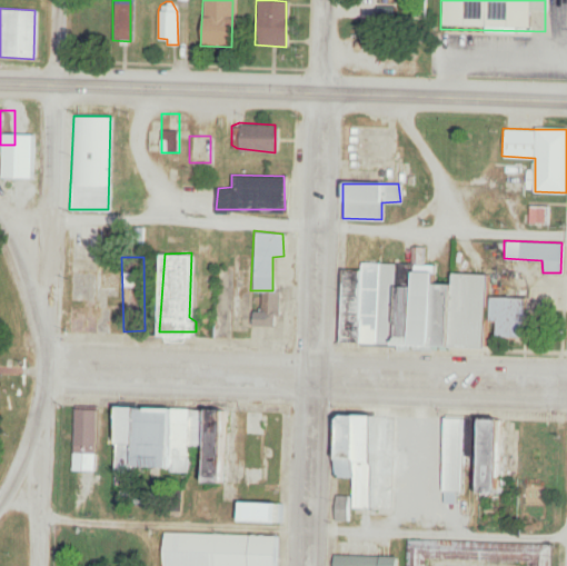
[(377,260),(377,345),(340,343),(340,269),(360,271),(360,261),(377,260)]
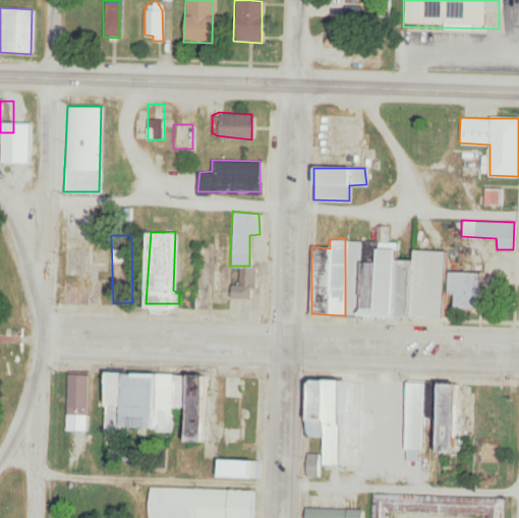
[(345,238),(373,240),(378,242),(378,317),(345,315),(345,238)]
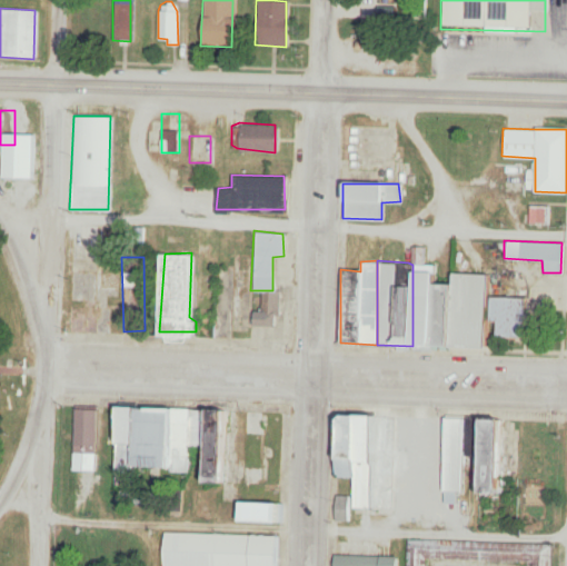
[(421,265),(413,265),(413,346),(450,347),(449,286),(435,286),(435,265),(421,265)]
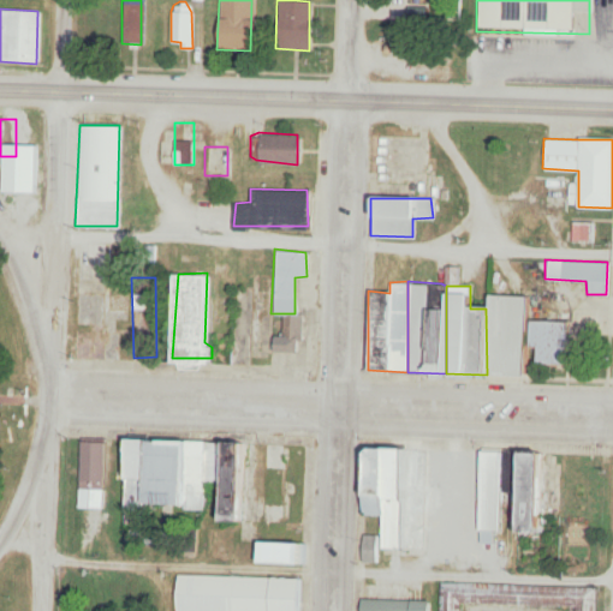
[(487,295),(524,295),(521,375),(487,375),(487,295)]
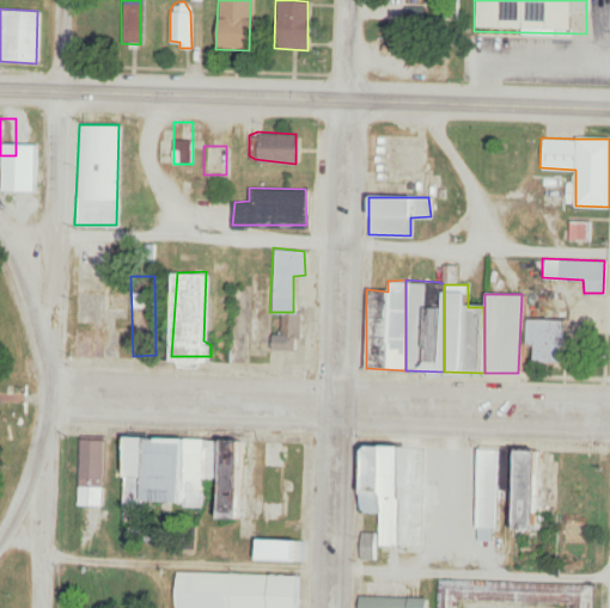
[(526,319),(526,342),(532,342),(534,358),(566,361),(565,318),(526,319)]
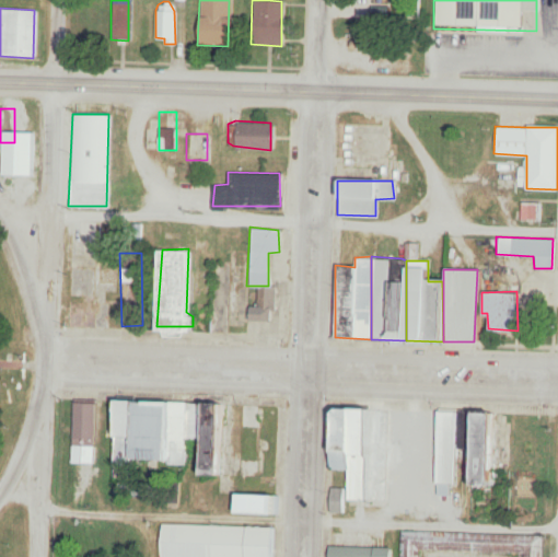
[(93,403),(92,463),(70,463),(72,402),(93,403)]
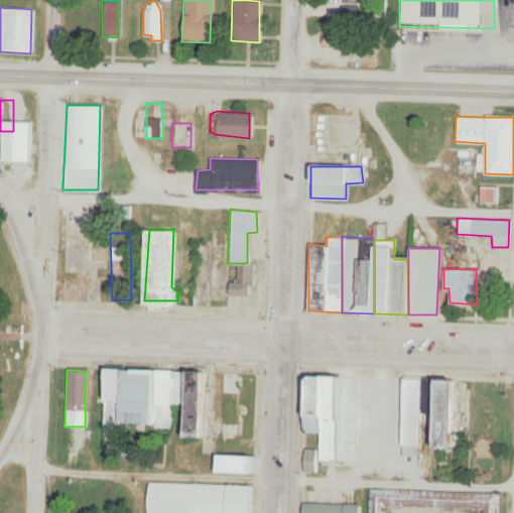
[(104,371),(102,428),(170,429),(172,404),(183,404),(184,371),(104,371)]
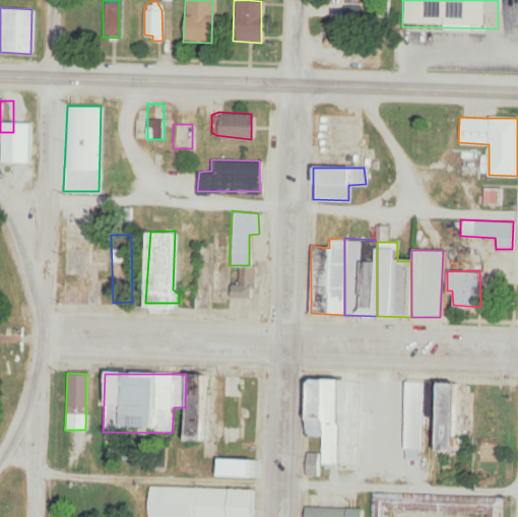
[(188,374),(213,375),(211,441),(186,441),(188,374)]
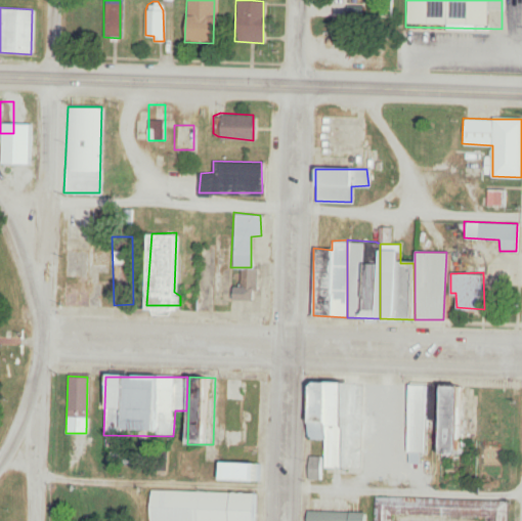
[(358,385),(356,470),(323,469),(323,440),(308,440),(308,383),(358,385)]
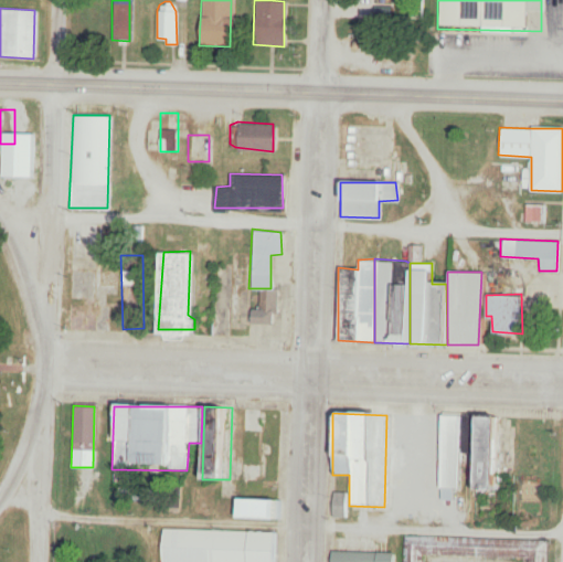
[(441,413),(439,490),(458,489),(460,413),(441,413)]
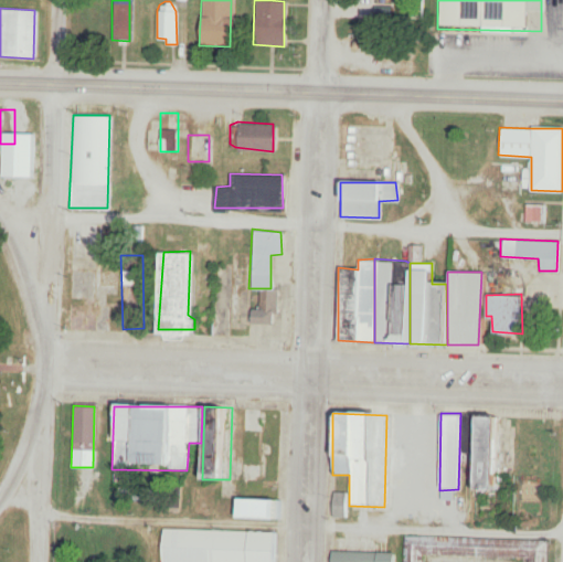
[(476,415),(475,491),(495,492),(495,416),(476,415)]
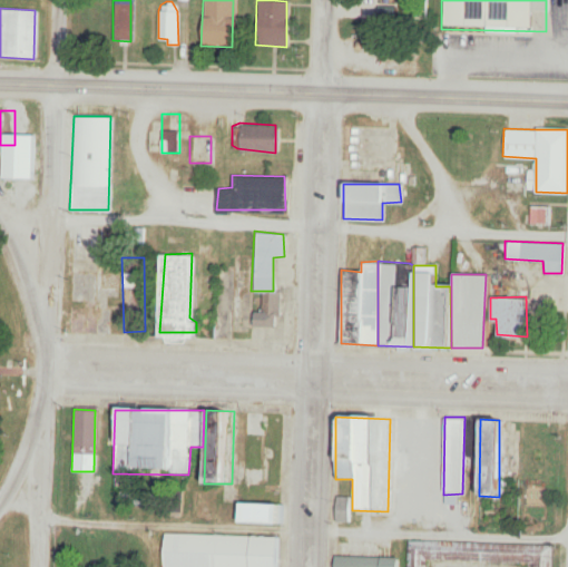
[(350,495),(333,495),(333,520),(350,520),(350,495)]
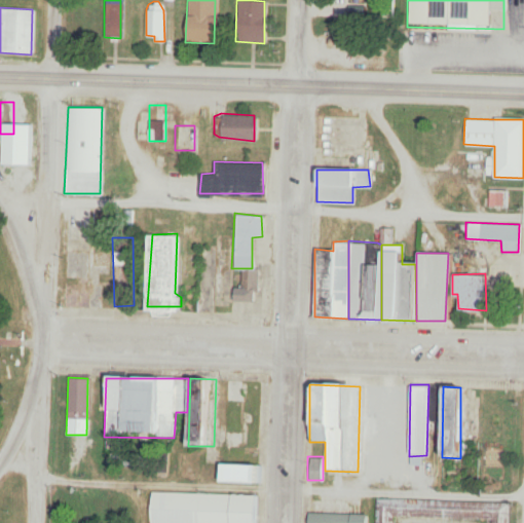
[(221,460),(221,482),(258,483),(259,462),(221,460)]
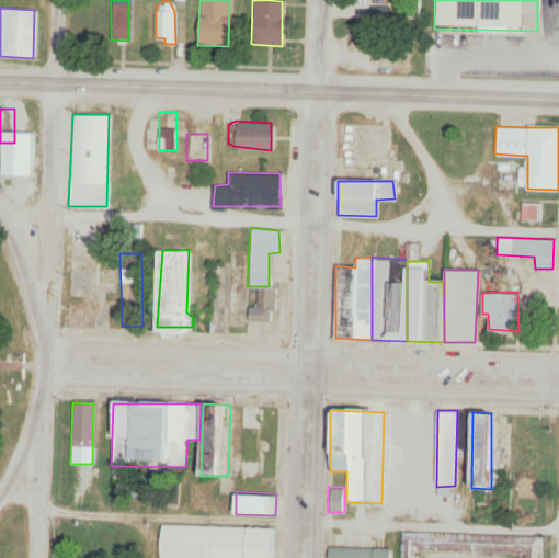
[(160,524),(159,557),(244,557),(247,527),(160,524)]
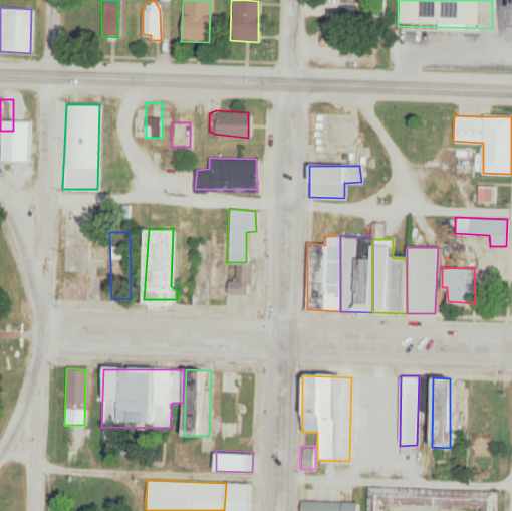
[(226,483),(224,510),(251,510),(254,484),(226,483)]
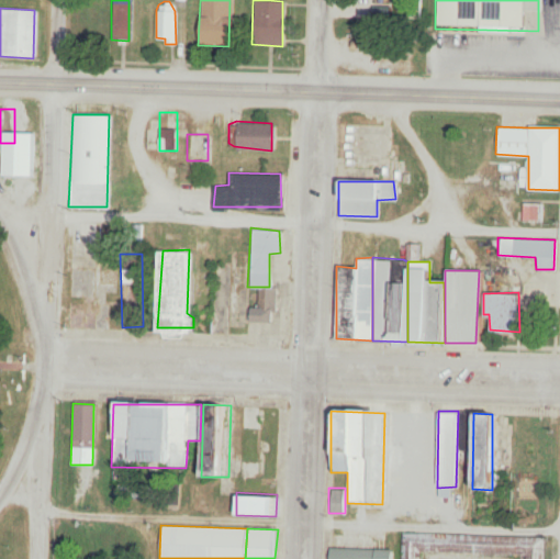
[(398,558),(399,532),(542,535),(541,558),(523,558),(523,556),(416,555),(416,558),(398,558)]
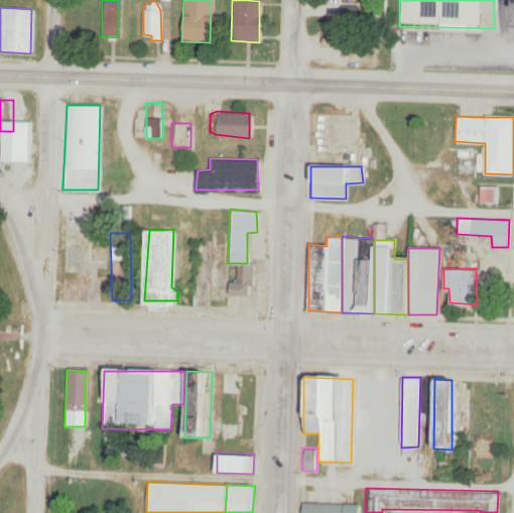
[(299,501),(298,512),(358,512),(359,503),(299,501)]
